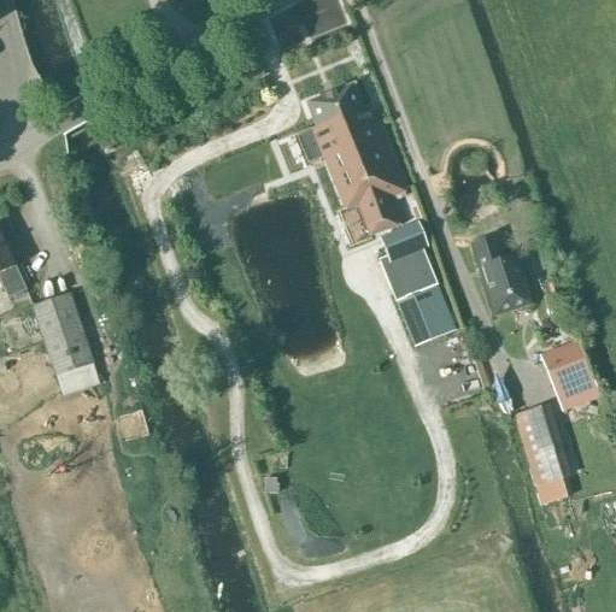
[(355,81),(306,100),(317,124),(314,125),(326,156),(328,154),(339,183),(358,175),(368,198),(358,201),(370,233),(403,221),(392,193),(404,188),(373,110),(367,112),(355,81)]
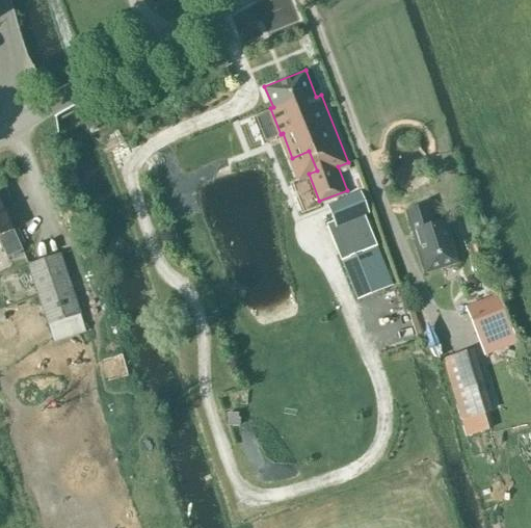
[(0,237),(3,244),(7,254),(23,246),(14,227),(0,195),(0,237)]
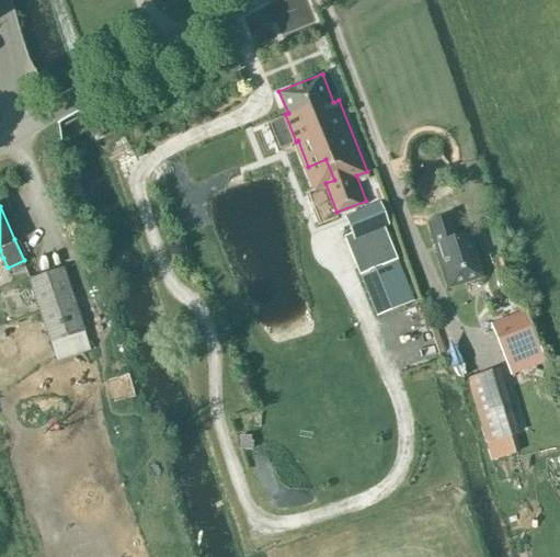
[(452,214),(430,220),(449,285),(484,275),(475,241),(470,242),(467,231),(458,235),(452,214)]
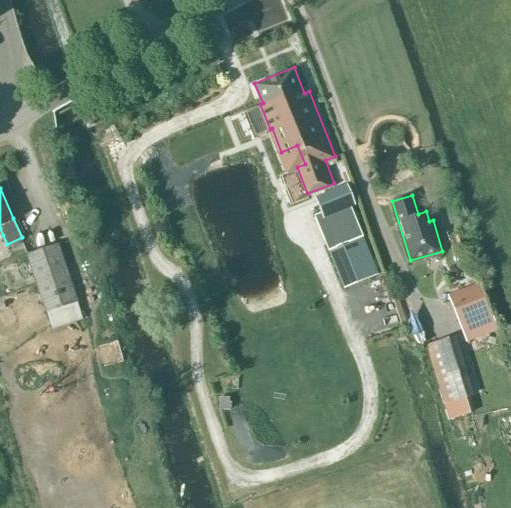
[(348,200),(316,213),(325,235),(344,285),(376,272),(348,200)]
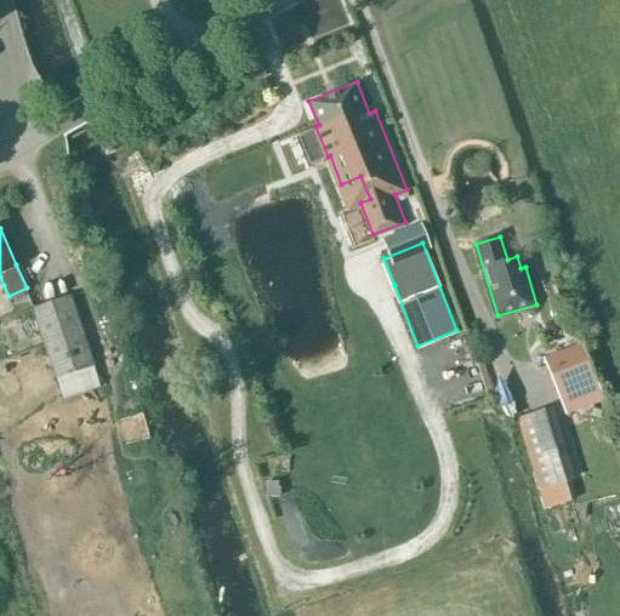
[(56,375),(94,363),(70,292),(33,306),(56,375)]
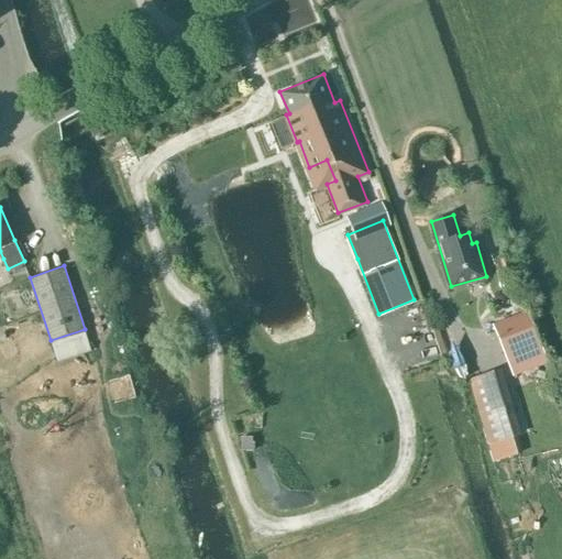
[(528,313),(495,326),(504,349),(505,350),(513,370),(530,363),(547,357),(543,348),(542,347),(528,313)]
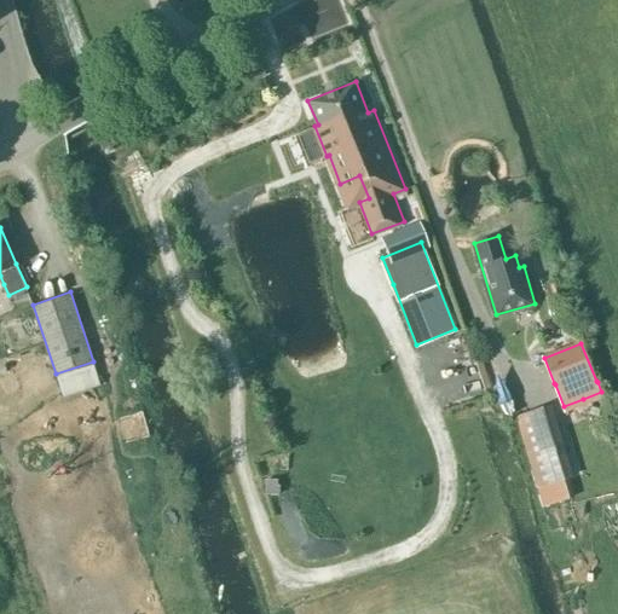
[(220,365),(217,354),(206,358),(209,369),(220,365)]
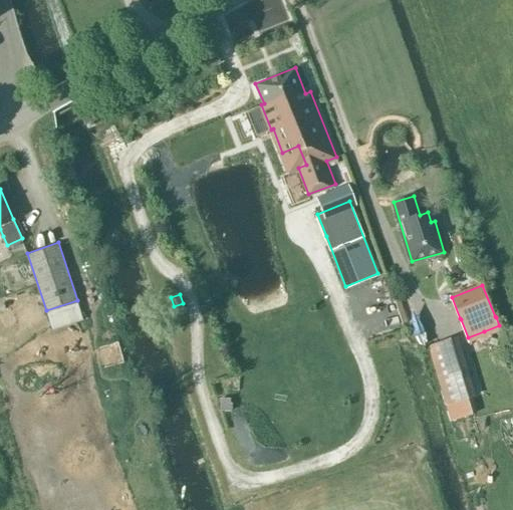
[(473,393),(457,336),(431,343),(448,402),(463,398),(464,402),(470,400),(469,395),(473,393)]
